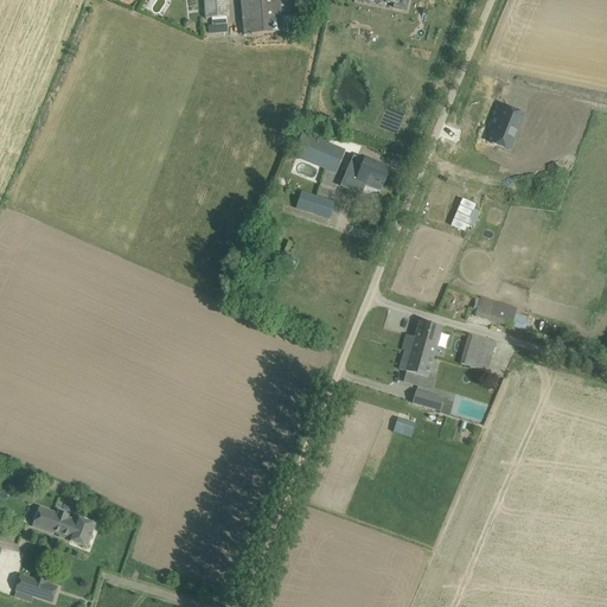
[(204,0),(205,20),(228,19),(225,0),(204,0)]
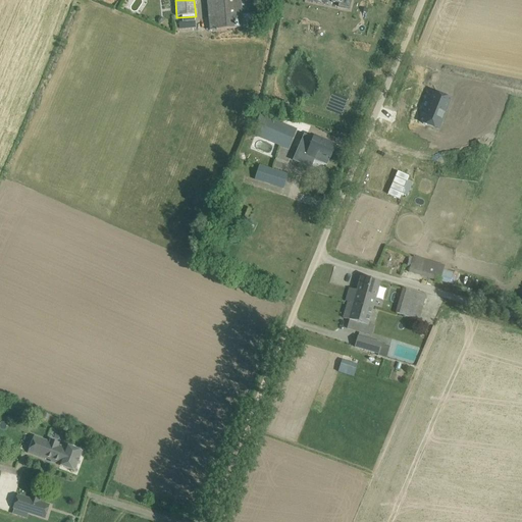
[(243,28),(240,0),(206,0),(209,31),(243,28)]
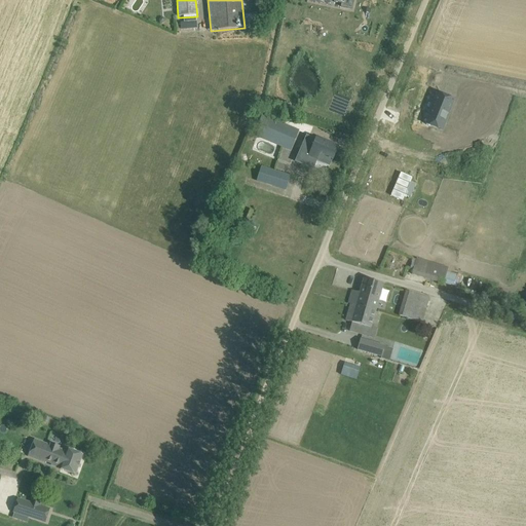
[(454,101),(437,94),(430,110),(433,110),(426,125),(442,132),(454,101)]
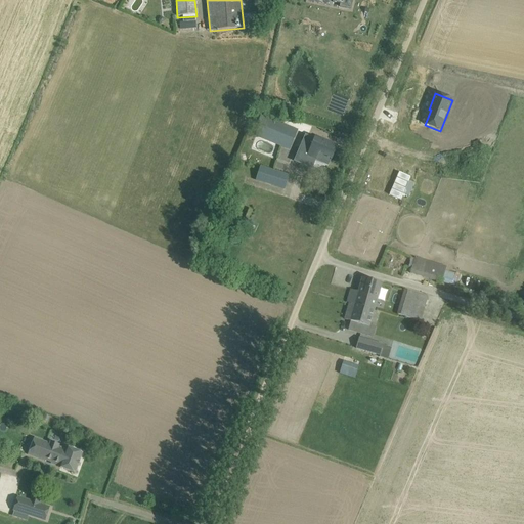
[(253,134),(253,135),(280,146),(285,136),(294,140),(298,130),(261,116),(253,134)]
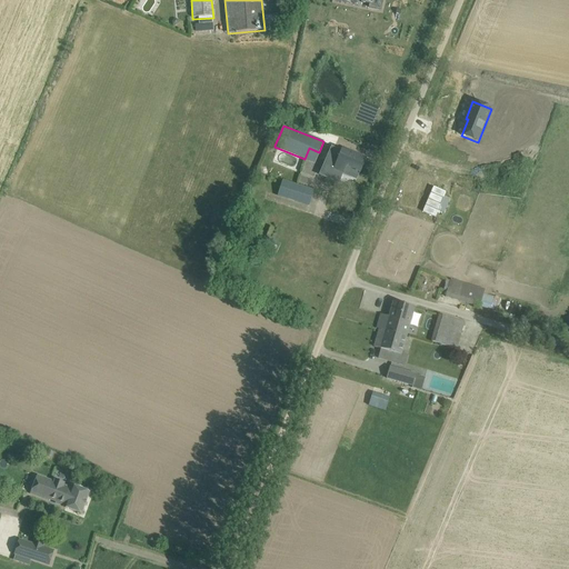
[(331,147),(319,176),(338,183),(341,175),(342,172),(345,166),(360,172),(366,160),(355,156),(350,153),(349,155),(342,151),(331,147)]
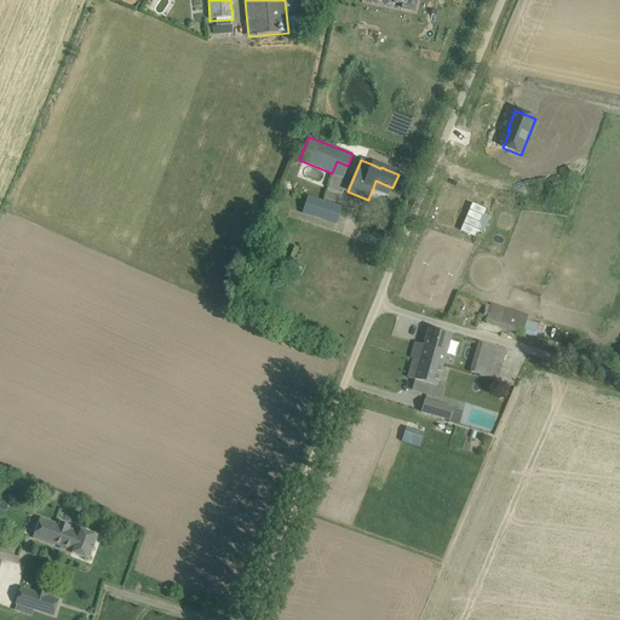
[(334,173),(329,187),(340,191),(345,178),(334,173)]
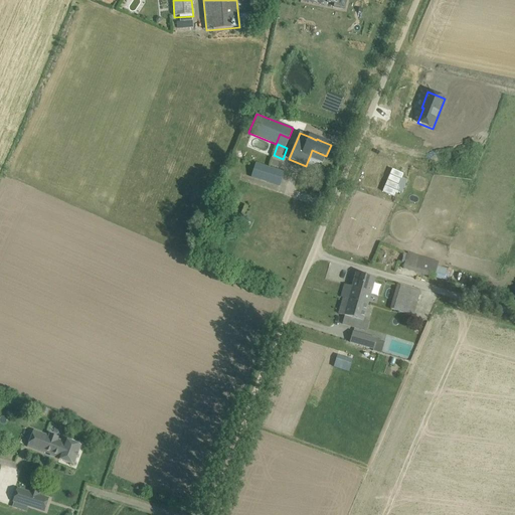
[(255,164),(251,178),(260,180),(264,166),(255,164)]
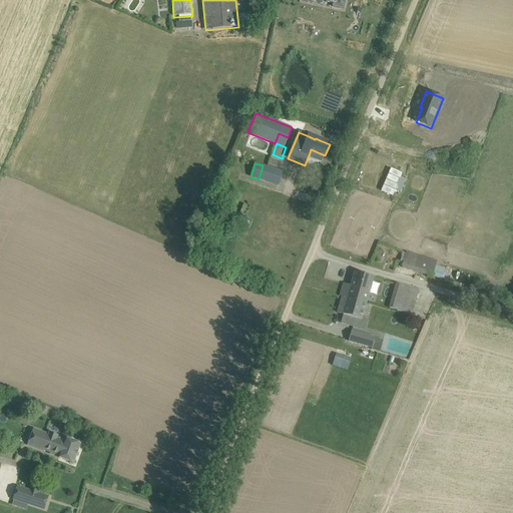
[(288,173),(263,165),(259,179),(271,182),(284,186),(288,173)]
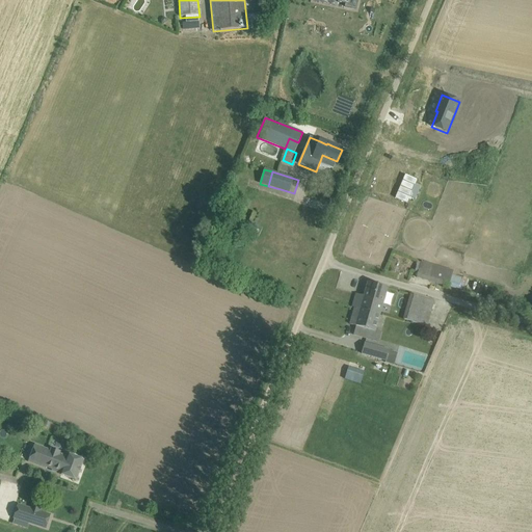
[(260,225),(249,221),(245,232),(256,237),(260,225)]
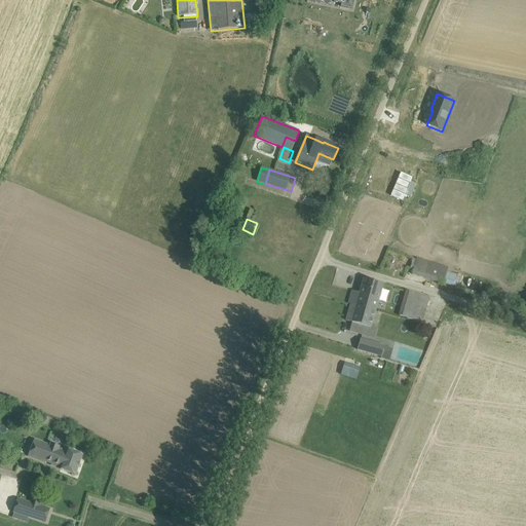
[(443,285),(446,274),(448,268),(416,259),(411,274),(443,285)]
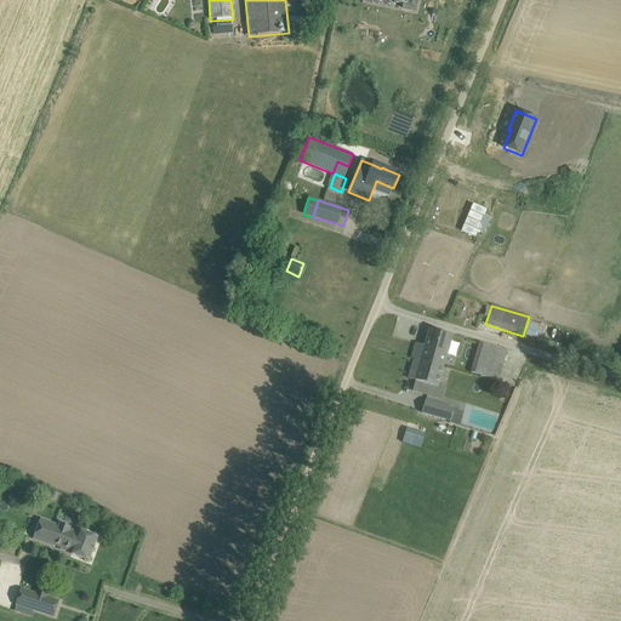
[(443,370),(449,348),(451,336),(429,330),(425,346),(415,343),(411,358),(414,359),(443,370)]
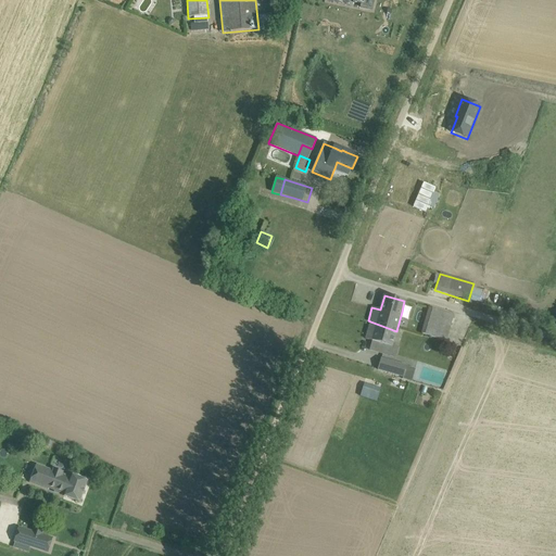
[(446,340),(451,326),(454,315),(429,307),(421,332),(446,340)]
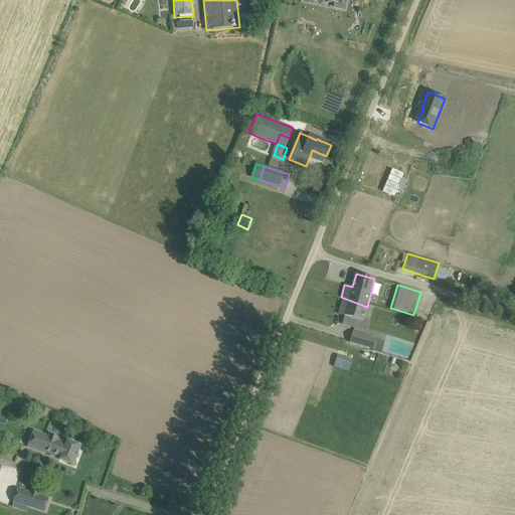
[(363,321),(367,307),(343,298),(339,314),(345,316),(342,324),(355,328),(357,320),(363,321)]
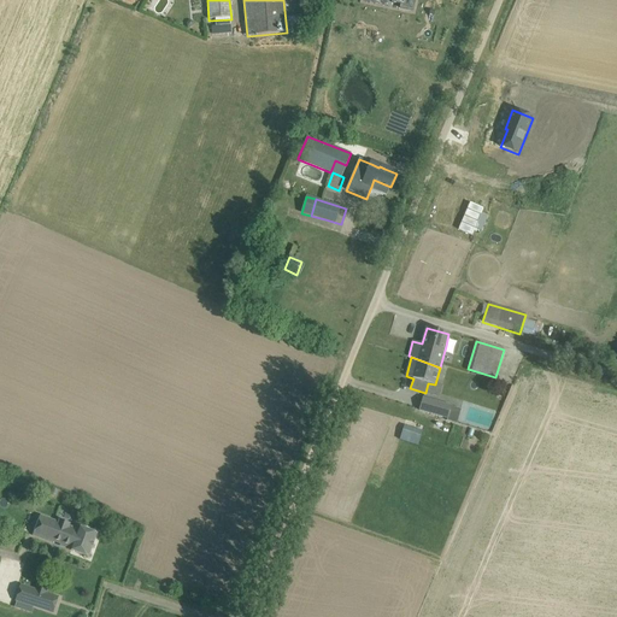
[(422,399),(419,410),(448,418),(451,407),(422,399)]
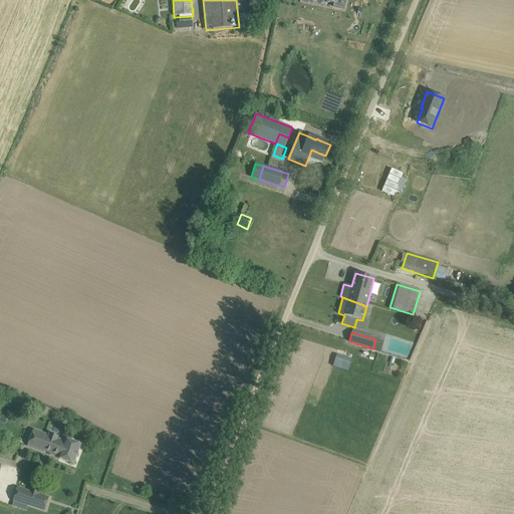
[(351,371),(354,358),(338,354),(335,367),(351,371)]
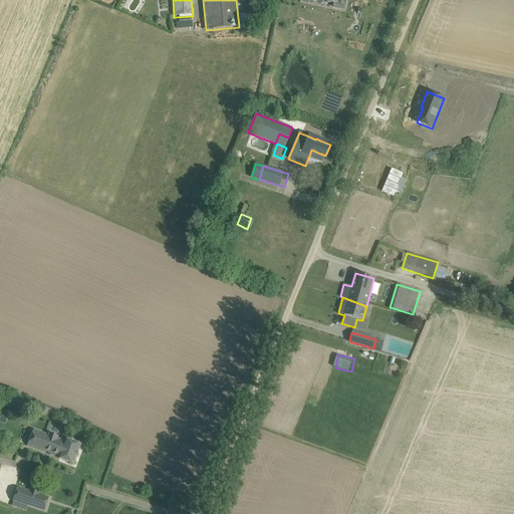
[(33,448),(33,449),(73,464),(80,445),(65,440),(66,439),(64,439),(63,441),(58,439),(59,437),(49,433),(48,435),(33,429),(28,446),(33,448)]
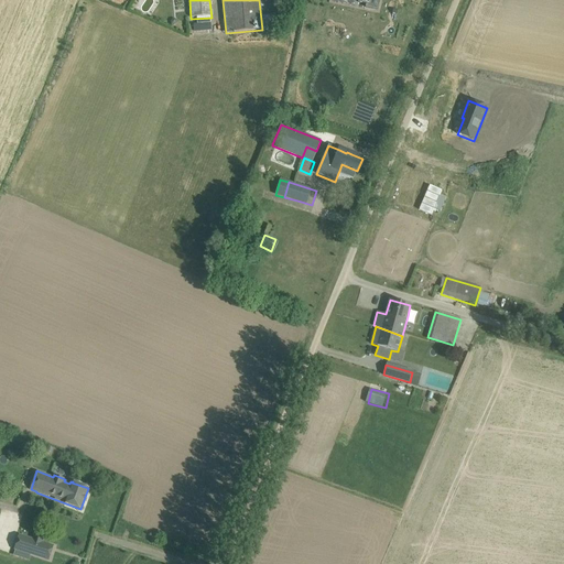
[(19,535),(14,550),(49,560),(53,546),(42,543),(40,550),(31,546),(33,540),(19,535)]
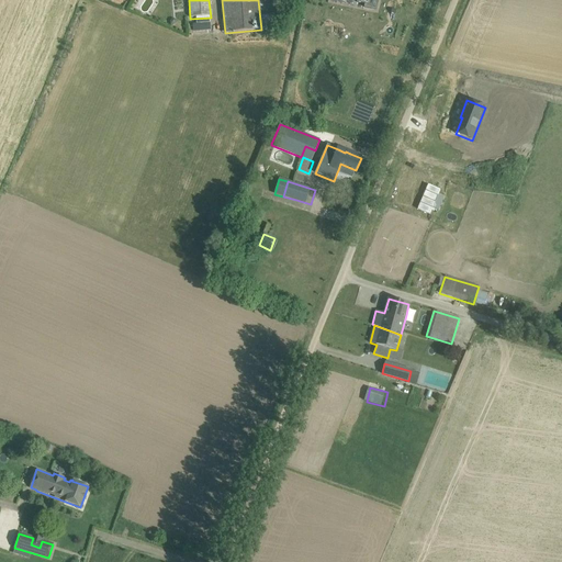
All buildings are outlined.
